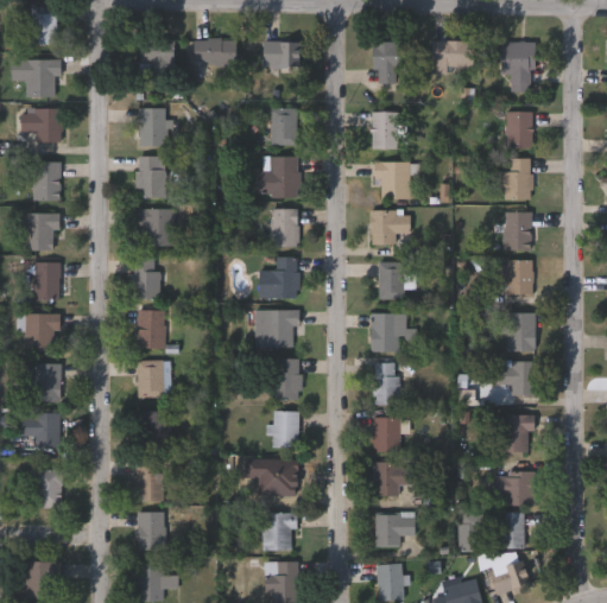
[(57,45),(31,45),(31,7),(57,7),(57,45)]
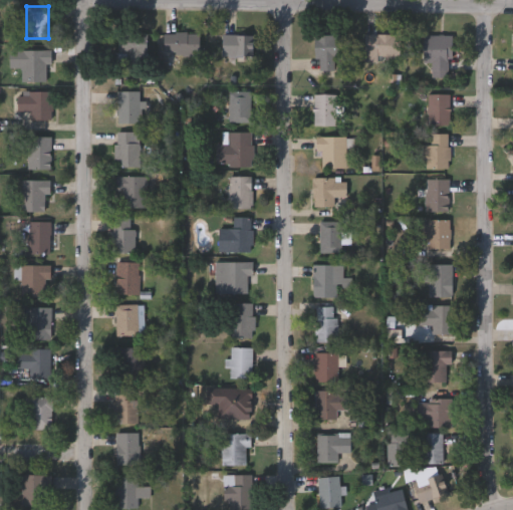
[(147,67),(117,67),(117,34),(147,34),(147,67)]
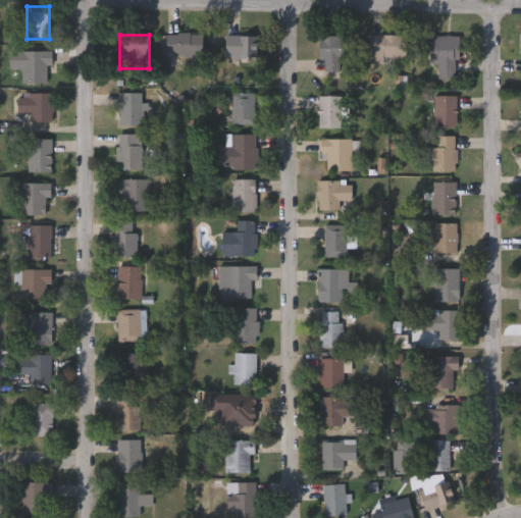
[(166,35),(196,35),(196,55),(166,55),(166,35)]
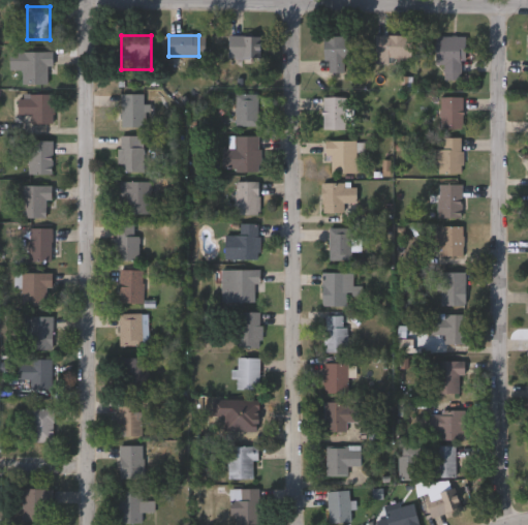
[(376,35),(412,35),(412,61),(376,61),(376,35)]
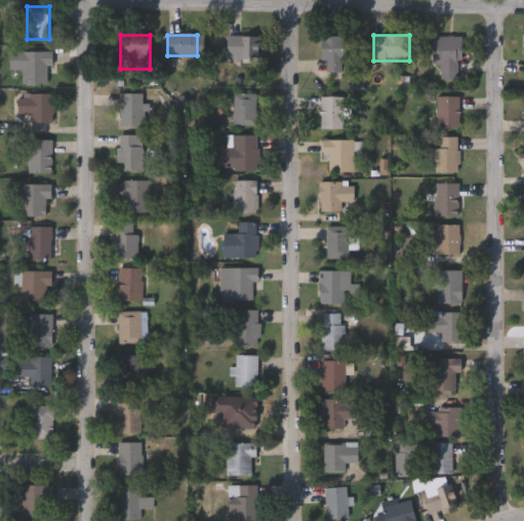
[(322,71),(322,36),(343,36),(343,71),(322,71)]
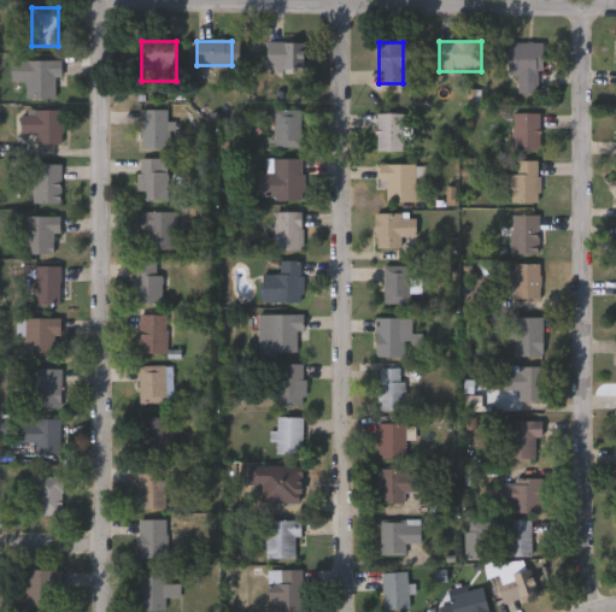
[(304,68),(267,68),(267,43),(304,43),(304,68)]
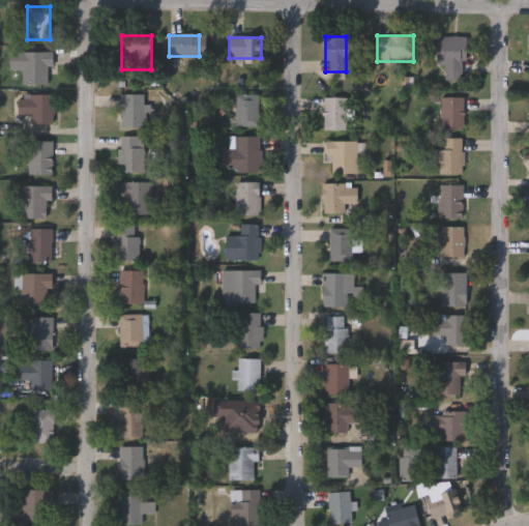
[(466,37),(466,81),(445,81),(445,65),(436,65),(436,37),(466,37)]
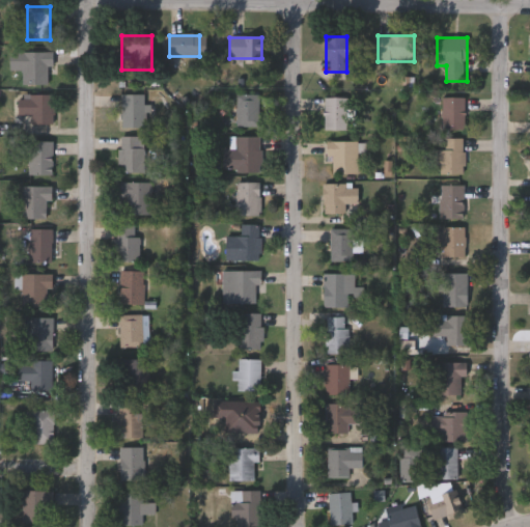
[(53,52),(53,68),(49,68),(49,85),(21,85),(21,71),(8,72),(8,53),(53,52)]
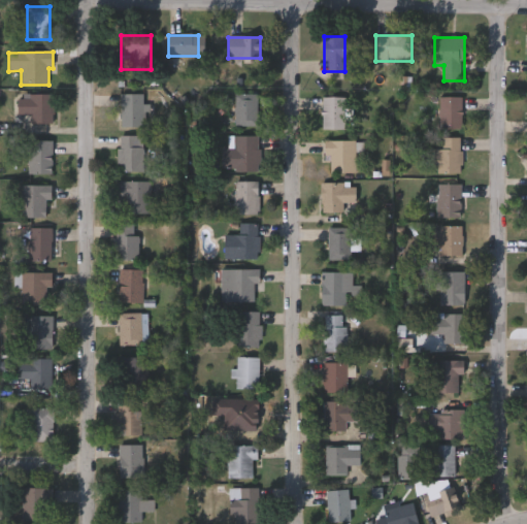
[(234,94),(257,94),(257,126),(234,126),(234,94)]
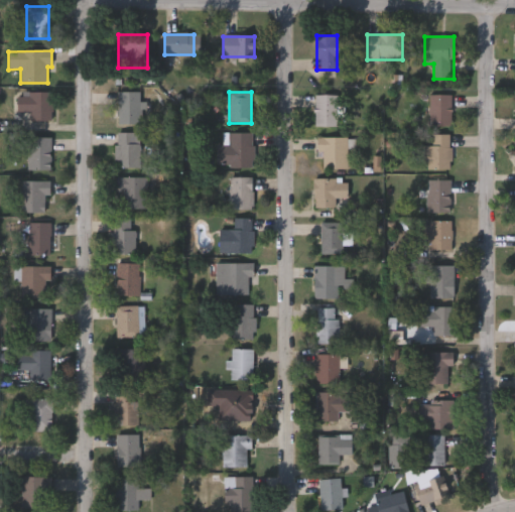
[(18,113),(18,93),(53,93),(53,122),(31,122),(31,113),(18,113)]
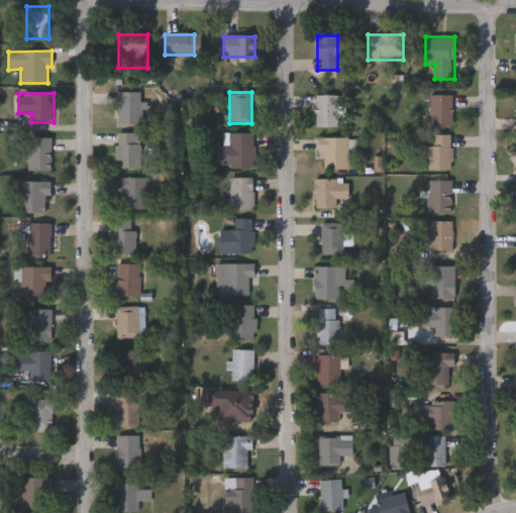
[(142,93),(142,125),(118,125),(118,93),(142,93)]
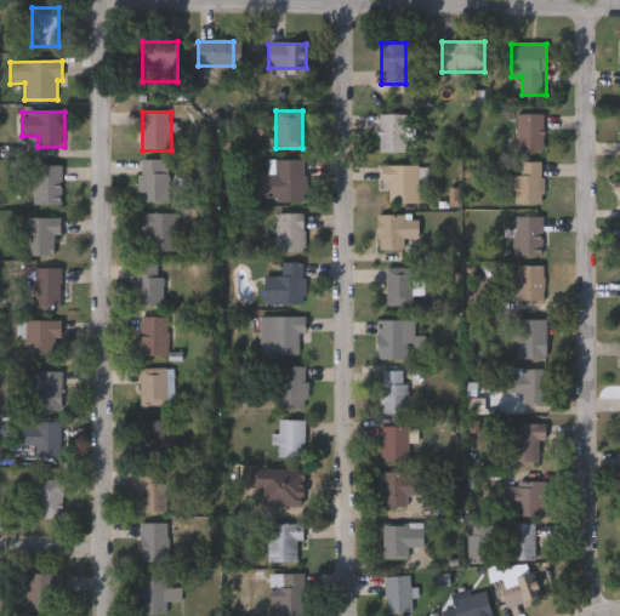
[(379,152),(379,114),(407,114),(407,152),(379,152)]
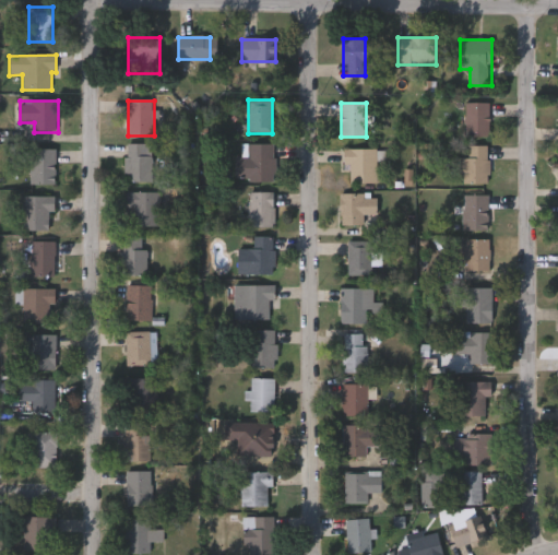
[(490,103),(490,138),(465,138),(465,103),(490,103)]
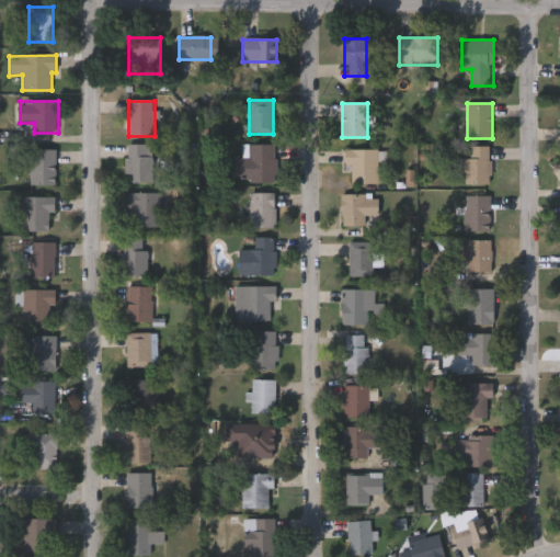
[(275,144),(275,182),(233,182),(233,159),(248,159),(248,144),(275,144)]
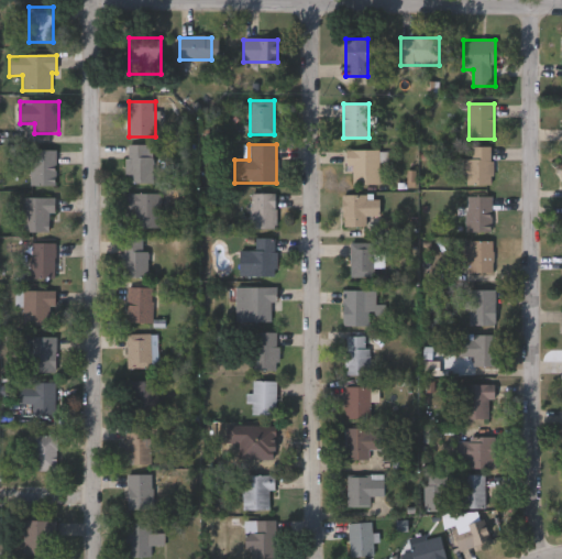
[(153,145),(153,184),(127,184),(127,145),(153,145)]
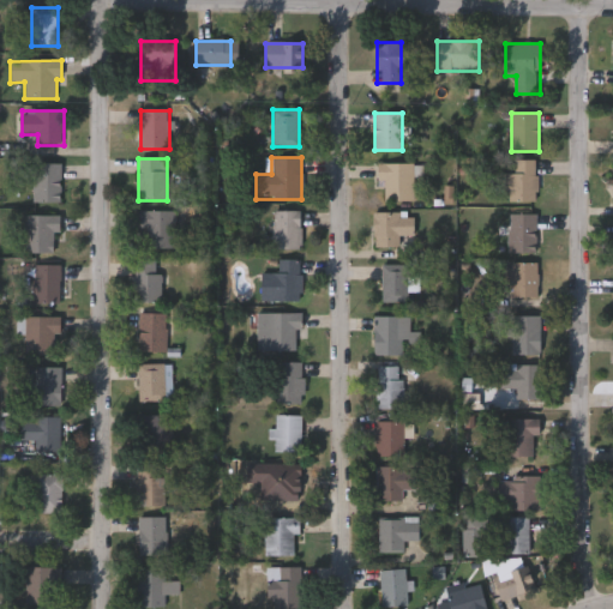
[(514,173),(514,161),(538,161),(539,202),(509,203),(509,191),(499,191),(499,174),(514,173)]
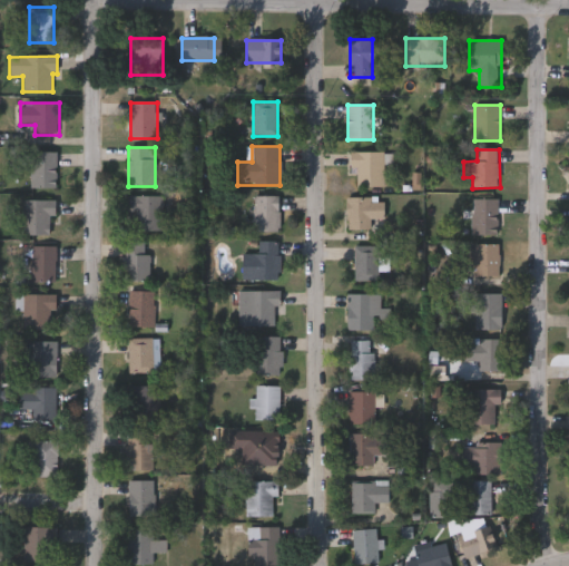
[(31,189),(32,153),(57,153),(57,189),(31,189)]
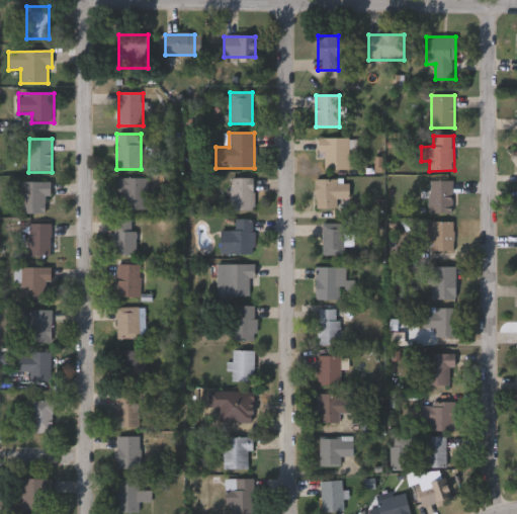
[(318,157),(318,139),(349,139),(349,170),(324,170),(324,157),(318,157)]
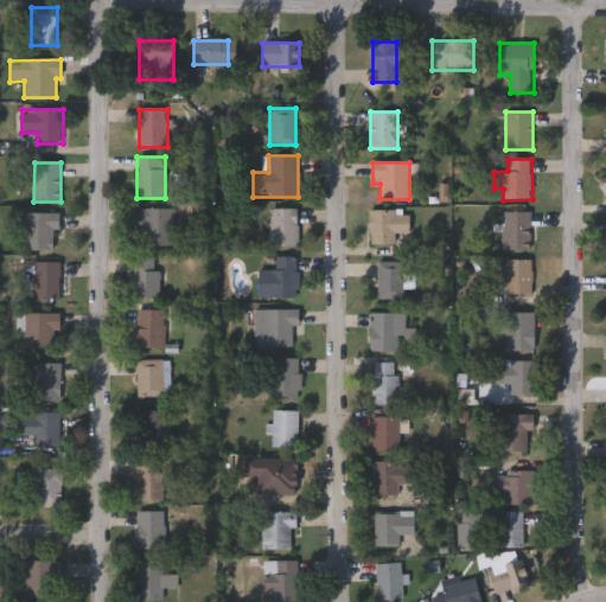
[(174,245),(136,245),(136,209),(174,209),(174,245)]
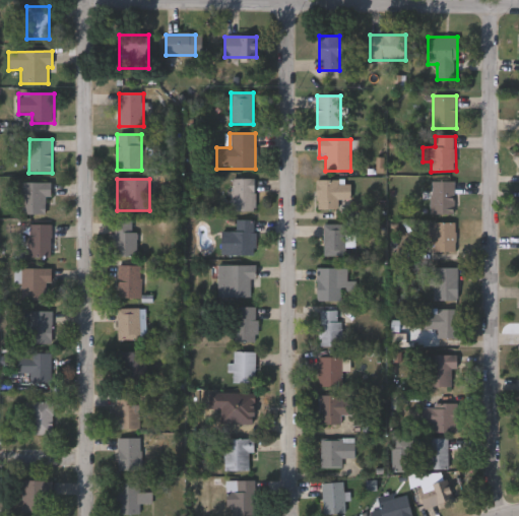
[(255,179),(255,211),(230,211),(230,179),(255,179)]
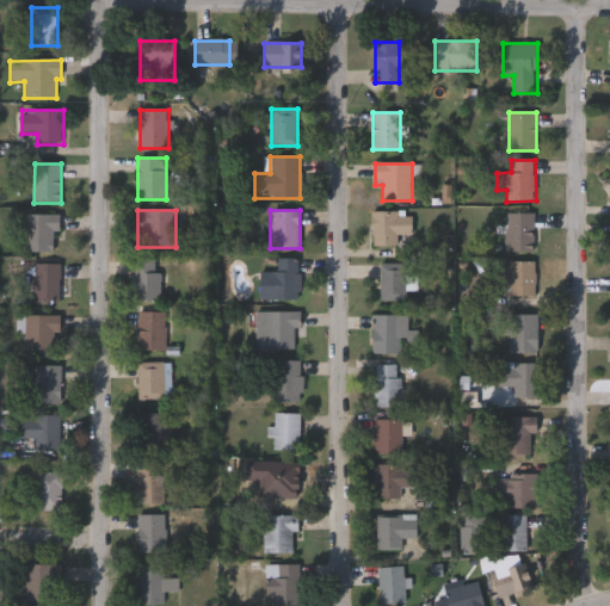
[(371,245),(371,212),(412,212),(412,235),(399,235),(399,245),(371,245)]
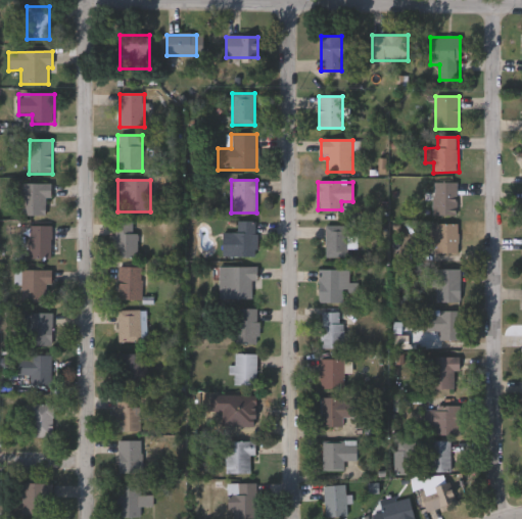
[(458,183),(458,216),(434,216),(434,183),(458,183)]
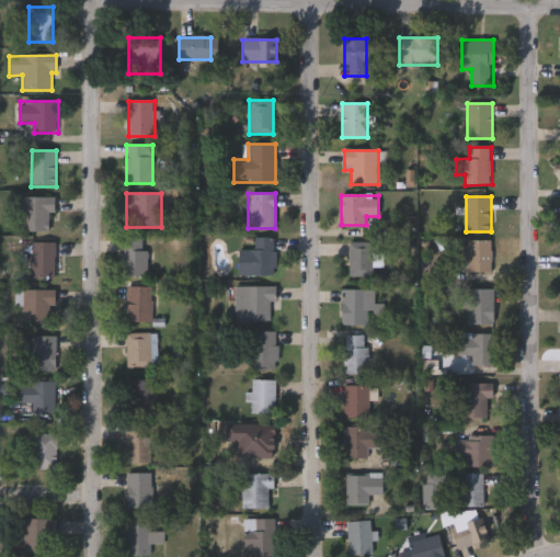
[(53,197),(53,232),(20,232),(20,197),(53,197)]
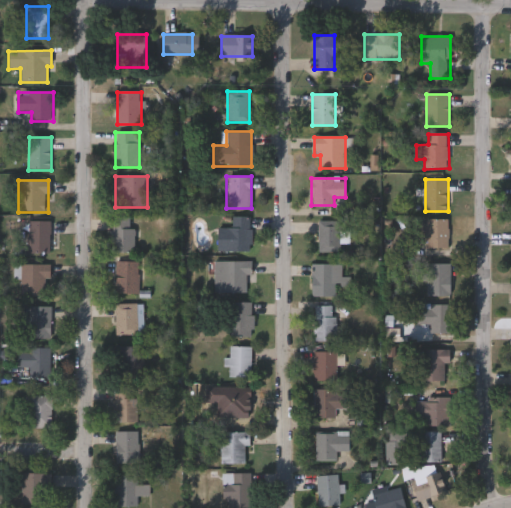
[(252,215),(252,252),(216,252),(216,227),(235,227),(235,215),(252,215)]
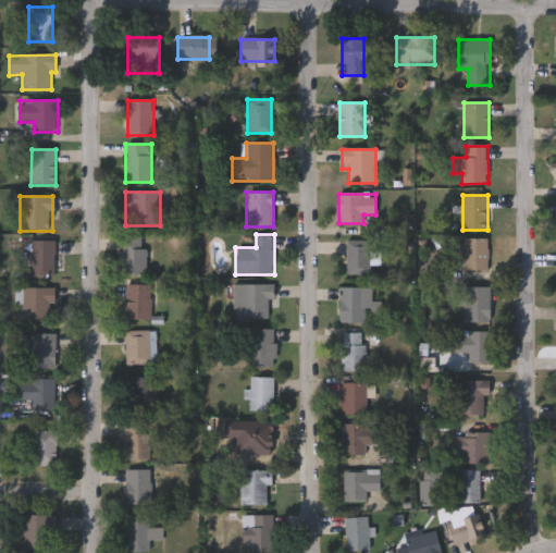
[(146,236),(146,274),(121,274),(121,236),(146,236)]
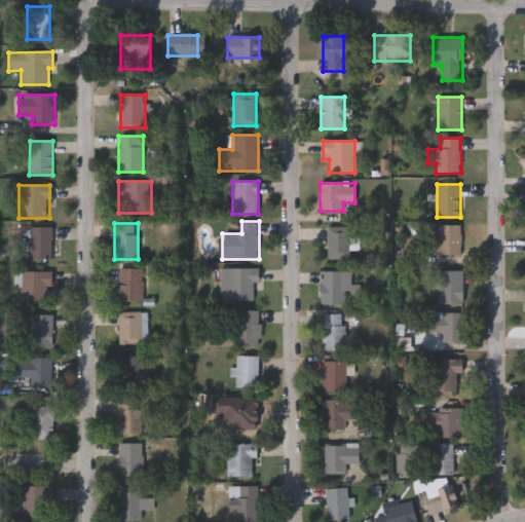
[(429,225),(461,225),(461,255),(438,255),(438,247),(429,247),(429,225)]
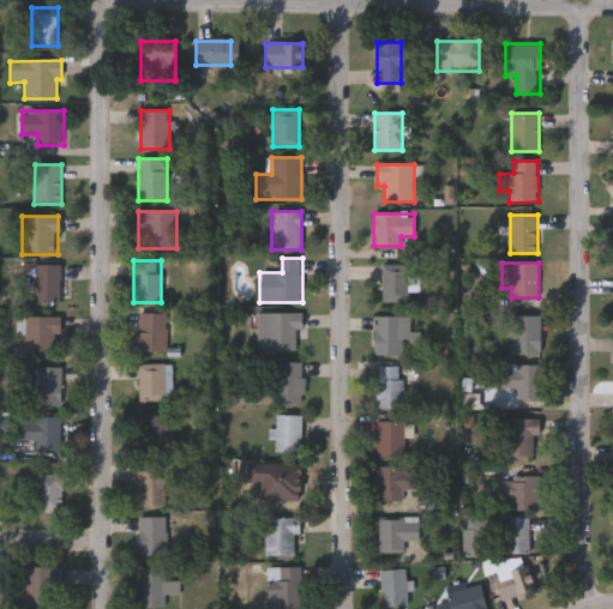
[(60,265),(60,305),(32,305),(32,265),(60,265)]
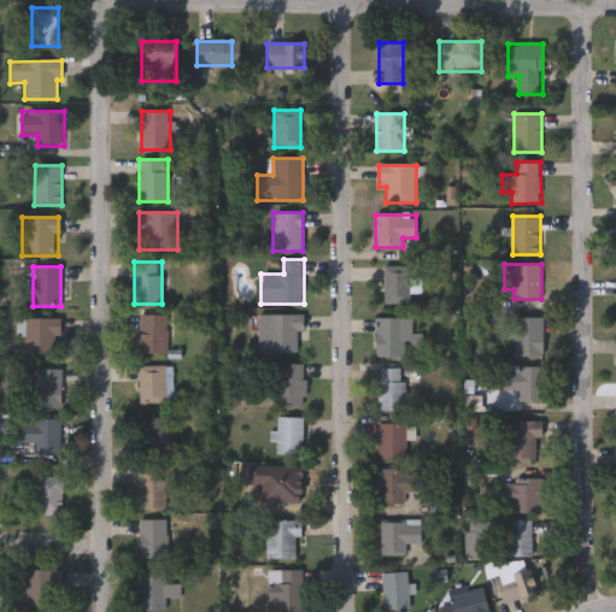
[(385,304),(385,266),(411,266),(411,304),(385,304)]
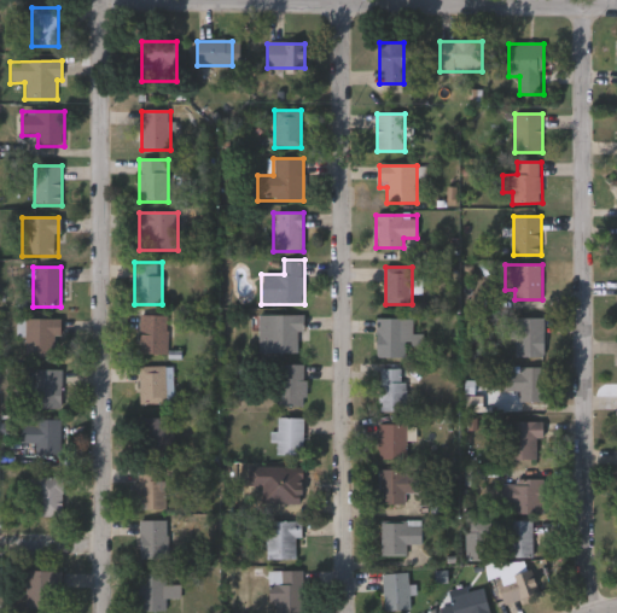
[(168,315),(168,355),(140,355),(140,315),(168,315)]
